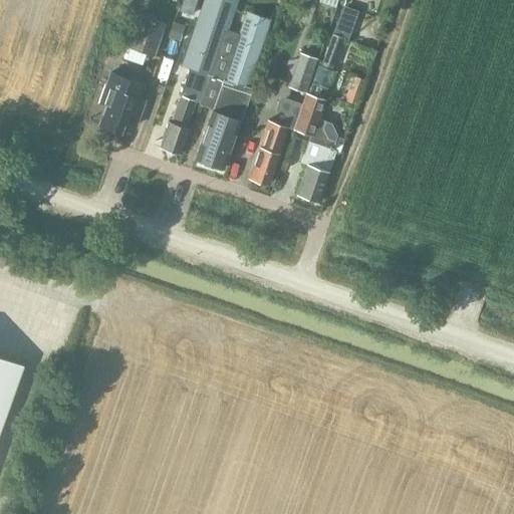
[(239,33),(227,30),(237,0),(203,0),(181,64),(208,74),(247,87),(270,19),(246,11),(239,33)]
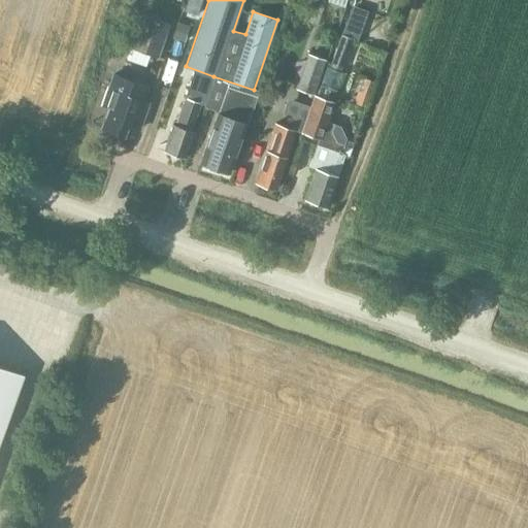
[(129,47),(158,57),(169,24),(140,13),(129,47)]
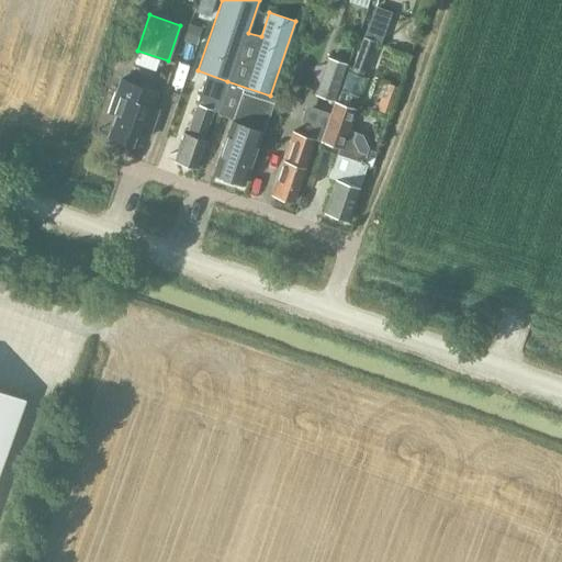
[(351,70),(362,75),(374,41),(380,43),(385,29),(369,22),(363,36),(351,70)]
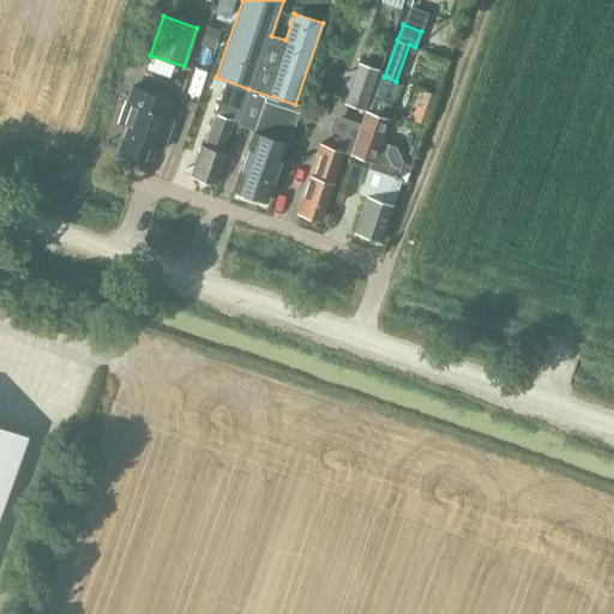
[(343,103),(365,110),(379,70),(357,62),(343,103)]
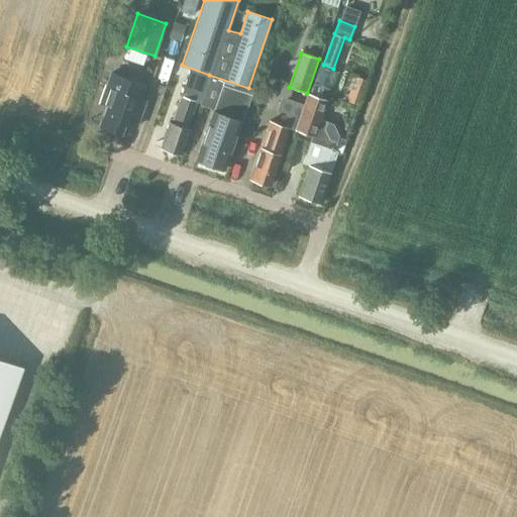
[(102,114),(99,125),(121,133),(125,122),(136,125),(145,99),(142,97),(147,84),(109,71),(99,102),(106,104),(102,114)]
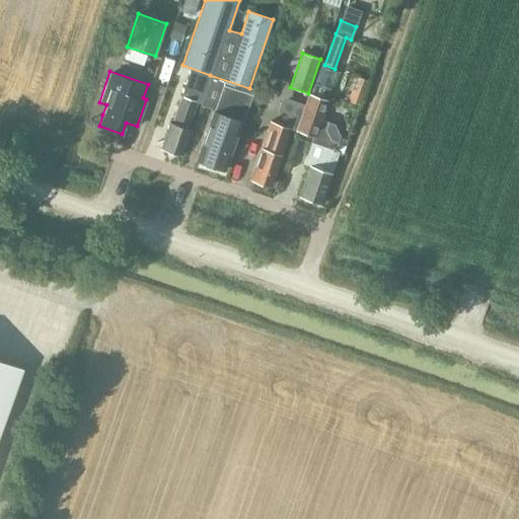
[(249,88),(210,75),(199,104),(215,110),(214,112),(213,112),(196,160),(203,162),(205,166),(214,169),(219,167),(225,169),(253,89),(249,88)]
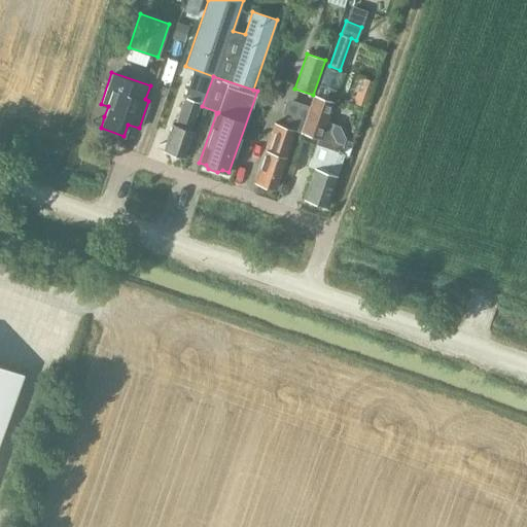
[(337,176),(344,154),(341,153),(342,151),(341,150),(343,145),(337,143),(331,131),(334,124),(326,121),(332,102),(313,95),(300,132),(317,138),(315,144),(308,167),(314,169),(304,199),(325,206),(337,176)]
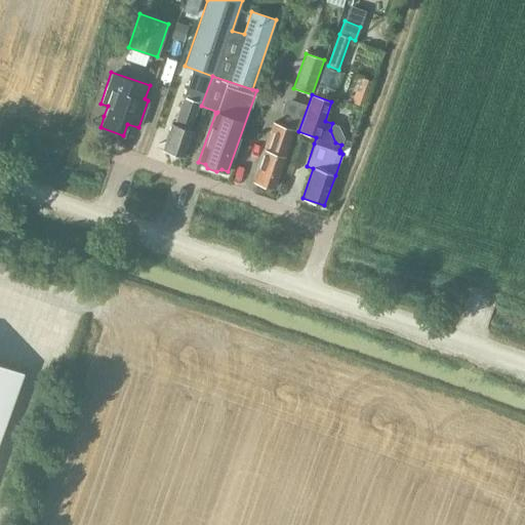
[(191,129),(200,103),(183,96),(173,123),(171,122),(162,149),(169,151),(174,155),(179,155),(183,156),(192,130),(191,129)]
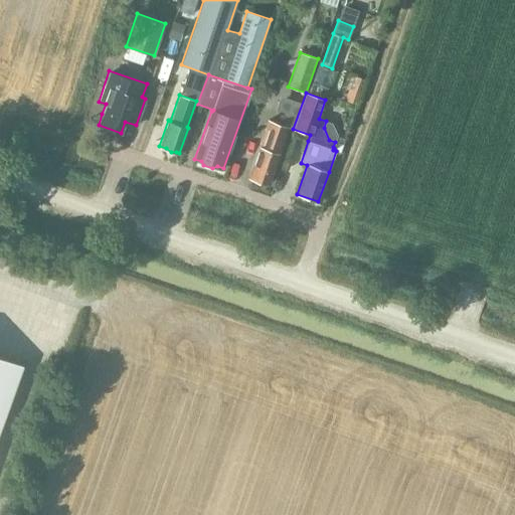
[(247,176),(269,184),(289,127),(269,120),(247,176)]
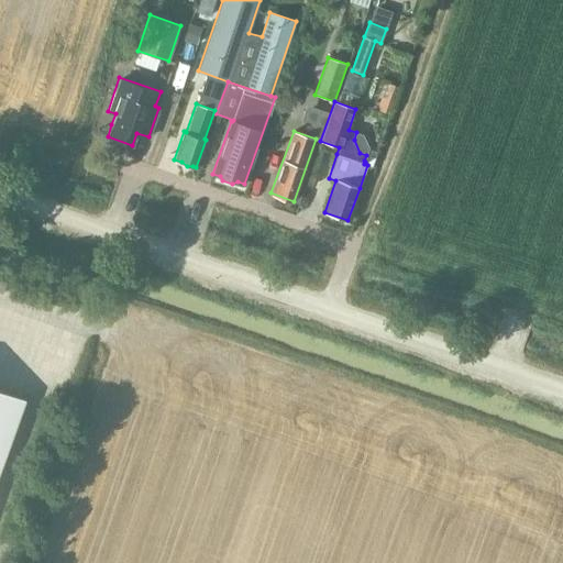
[(0,468),(24,401),(0,393),(0,468)]
